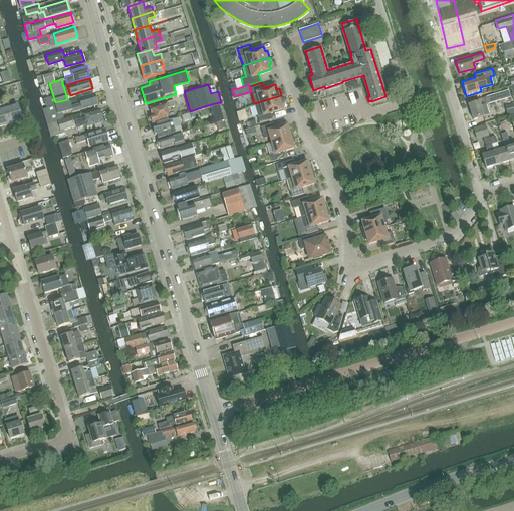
[(486,102),(511,95),(509,88),(478,97),(478,98),(478,101),(468,104),(473,117),(483,114),(483,113),(489,112),(486,102)]
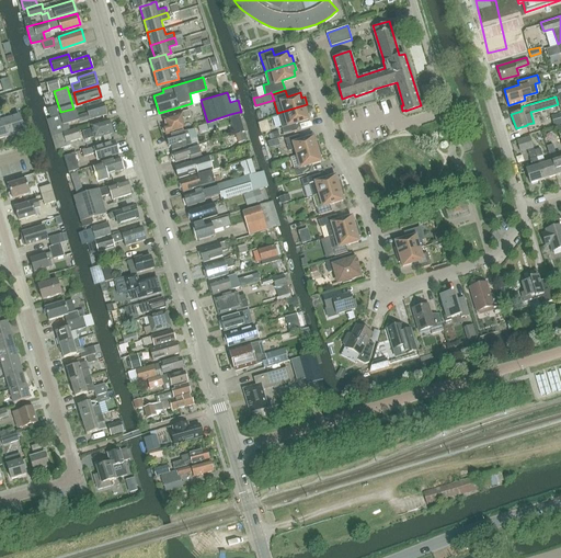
[(88,112),(78,115),(76,110),(60,114),(63,124),(68,123),(79,120),(79,121),(106,113),(103,101),(86,106),(88,112)]
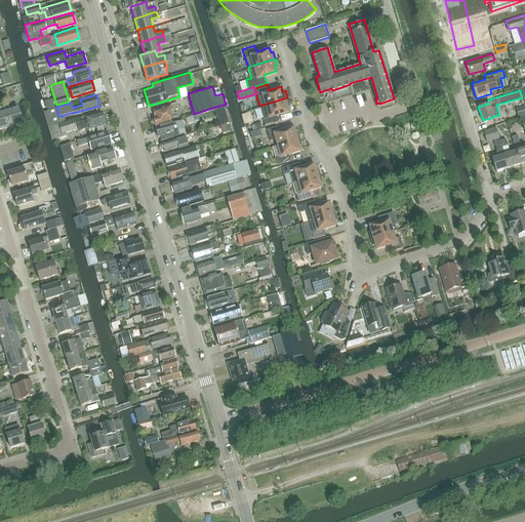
[(287,97),(259,106),(265,123),(277,119),(276,114),(288,110),(286,105),(289,104),(287,97)]
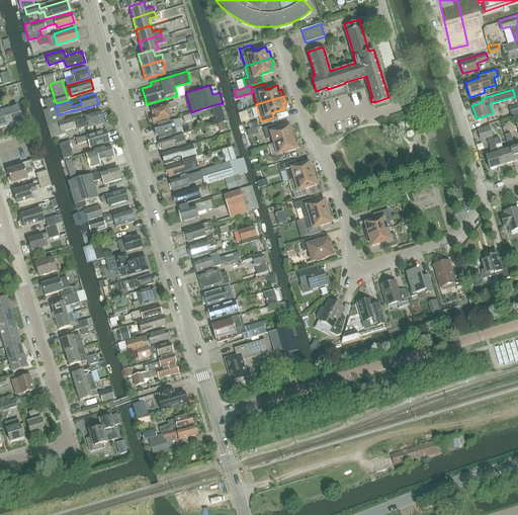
[(152,115),(150,117),(151,120),(153,120),(154,122),(169,117),(166,107),(170,106),(171,107),(176,105),(174,99),(151,106),(153,113),(151,113),(152,115)]
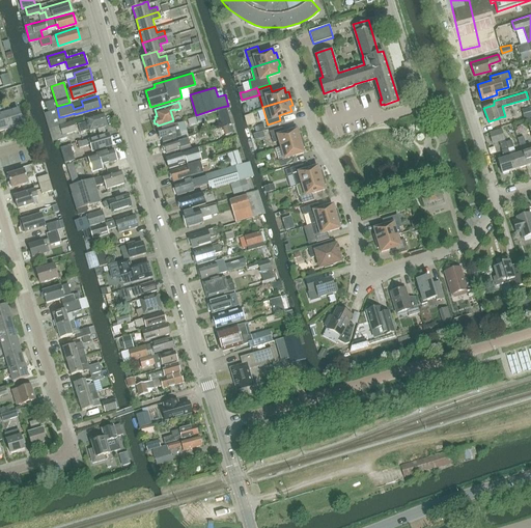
[(7,103),(3,104),(10,127),(23,122),(19,109),(10,111),(7,103)]
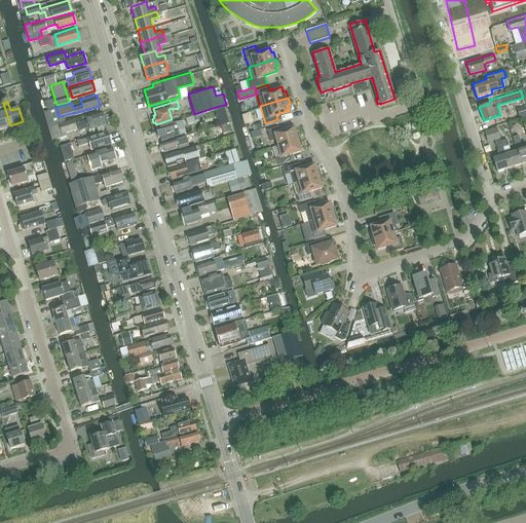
[(0,107),(1,113),(0,113),(0,127),(10,125),(3,103),(0,103),(0,107)]
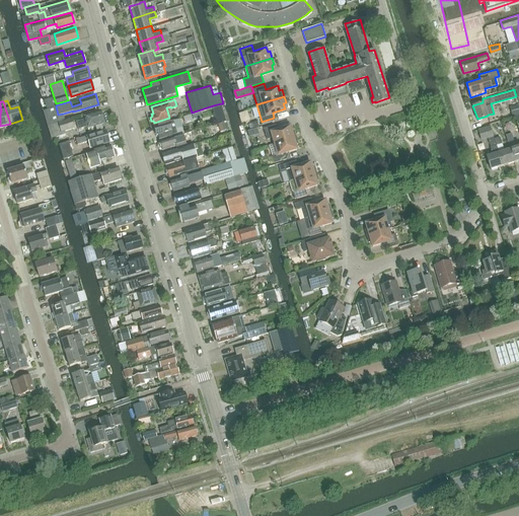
[(518,113),(518,101),(510,104),(513,115),(518,113)]
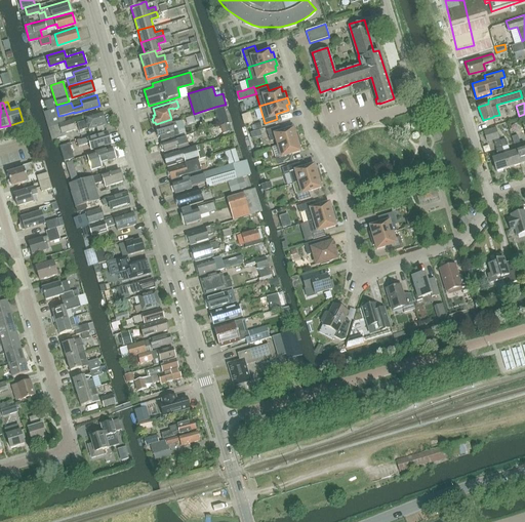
[(224,105),(215,108),(219,122),(230,119),(228,112),(226,113),(224,105)]
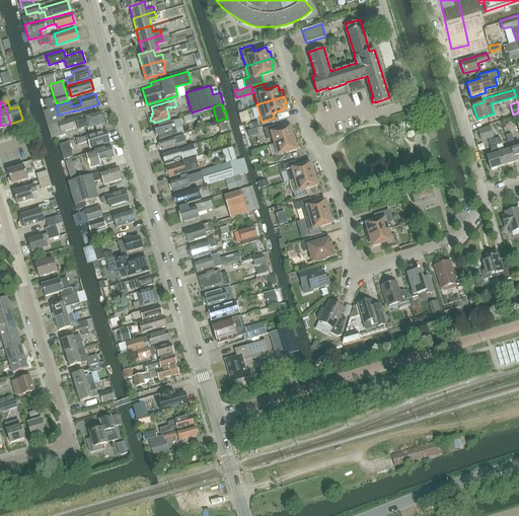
[(58,115),(56,105),(55,105),(48,107),(53,123),(65,120),(63,114),(58,115)]
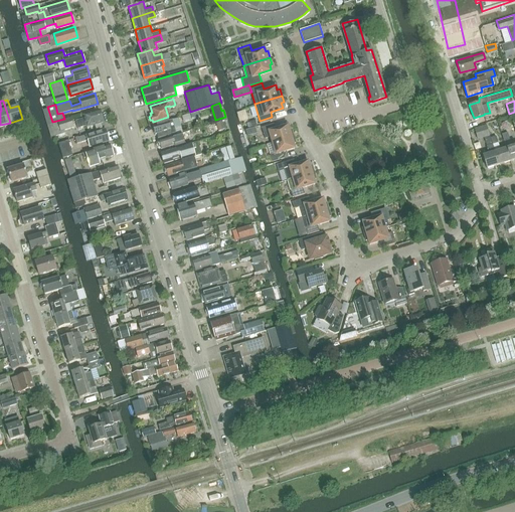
[(77,127),(87,125),(87,126),(95,124),(96,129),(102,127),(101,122),(103,121),(99,109),(82,114),(83,117),(75,120),(77,127)]
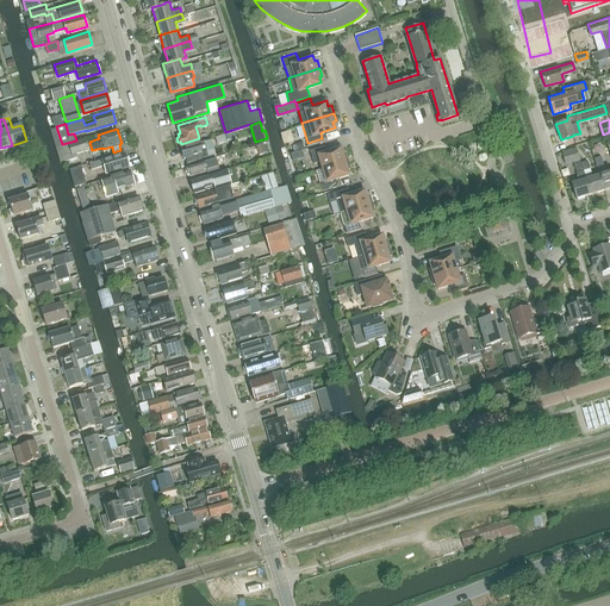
[(186,156),(187,161),(209,155),(210,157),(217,155),(211,137),(204,139),(181,145),(181,148),(180,150),(181,154),(184,155),(185,156),(186,156)]
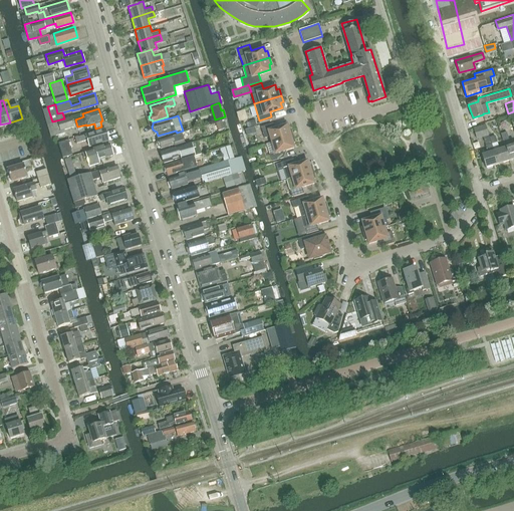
[(60,130),(64,129),(73,125),(71,116),(64,118),(57,120),(60,130)]
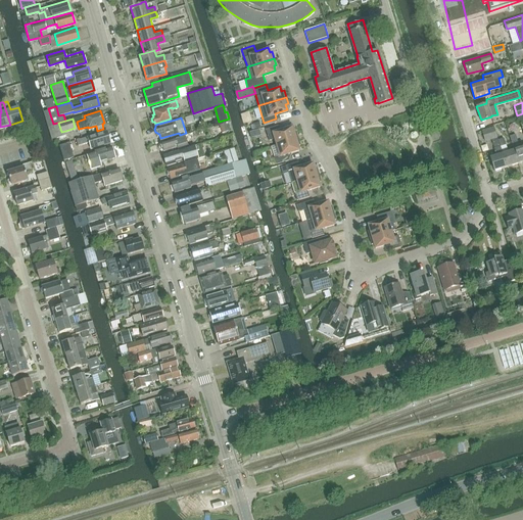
[(65,121),(53,124),(57,136),(65,133),(65,131),(61,132),(58,123),(65,121)]
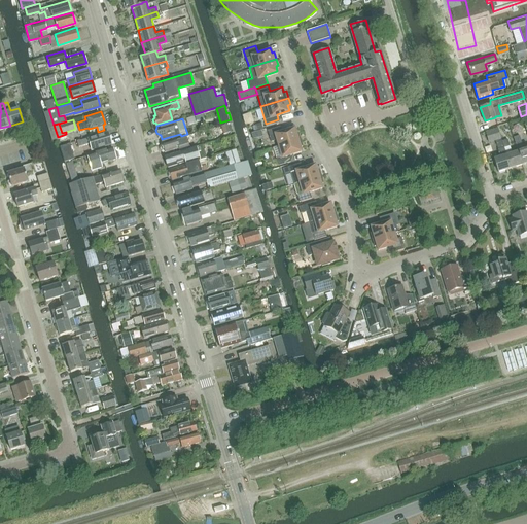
[(220,124),(223,131),(230,129),(227,121),(220,124)]
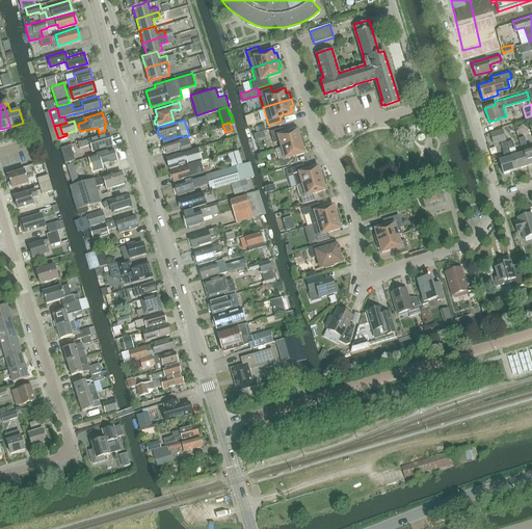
[(297,127),(284,131),(282,125),(270,129),(273,140),(277,138),(280,146),(302,138),(300,132),(299,132),(297,127)]
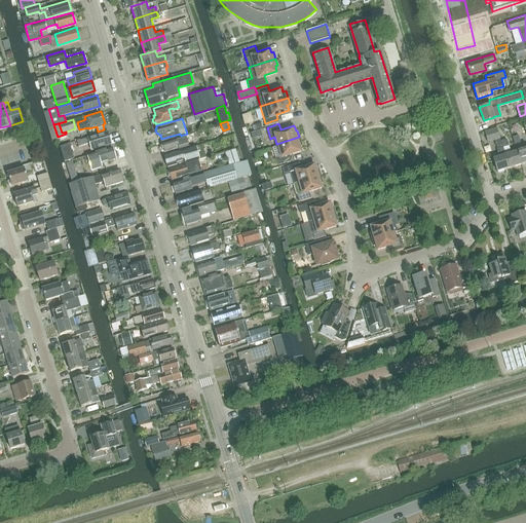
[(496,125),(484,129),(488,141),(494,139),(500,137),(496,125)]
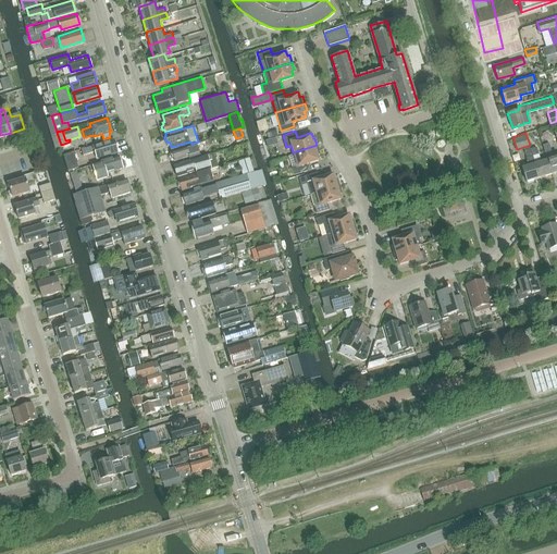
[(113,137),(81,147),(83,155),(95,150),(96,156),(116,150),(113,137)]
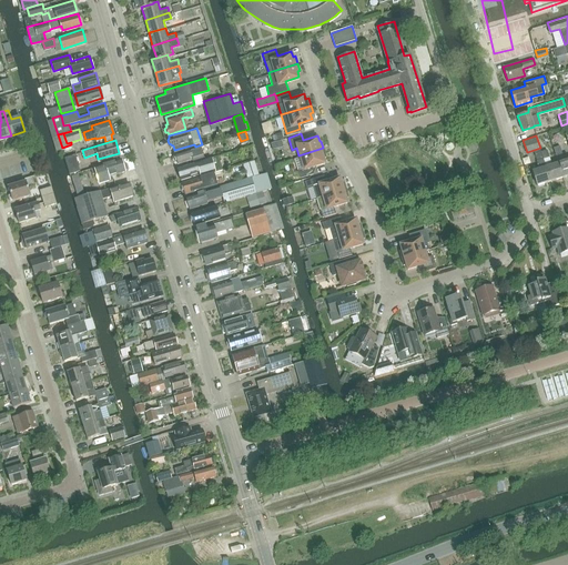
[(559,143),(553,145),(558,161),(563,174),(567,172),(567,158),(565,159),(559,143)]
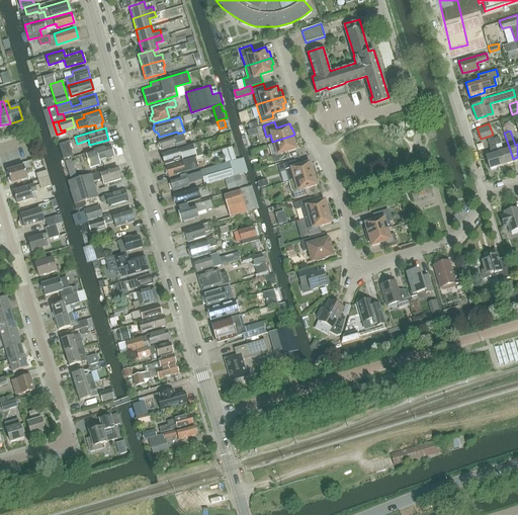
[(160,139),(160,141),(159,143),(160,145),(162,146),(162,147),(176,143),(176,144),(187,141),(185,132),(184,132),(178,134),(160,139)]
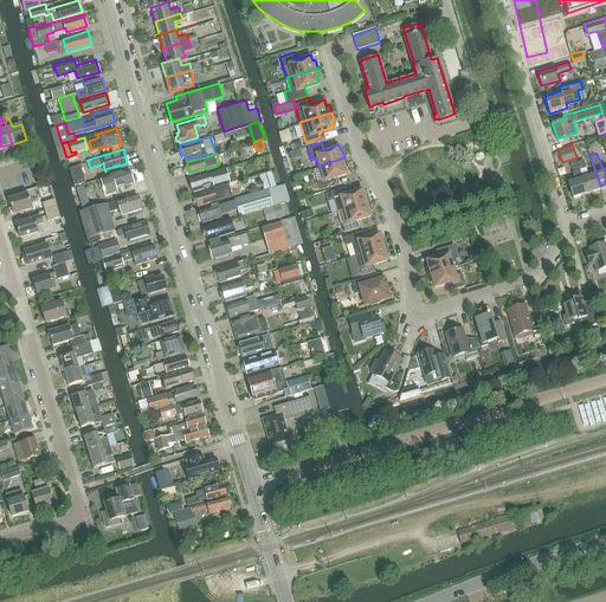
[(347,166),(345,157),(318,166),(323,180),(318,181),(321,187),(334,183),(331,177),(348,173),(346,166),(347,166)]
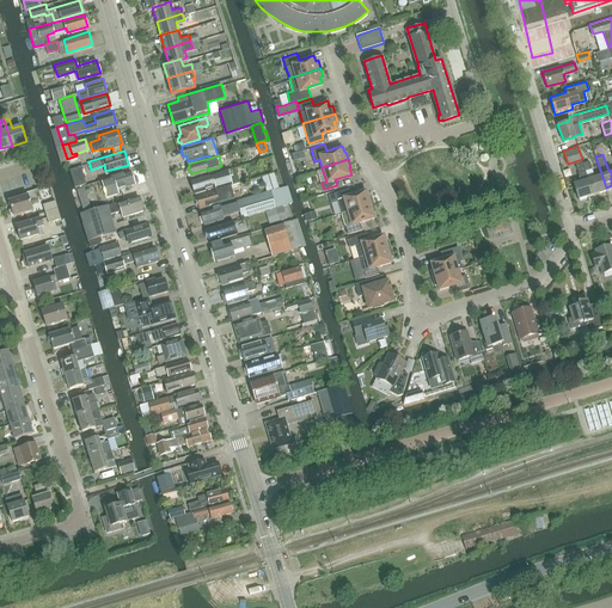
[(581,179),(574,182),(579,197),(592,192),(588,177),(585,170),(582,161),(582,159),(575,161),(581,179)]
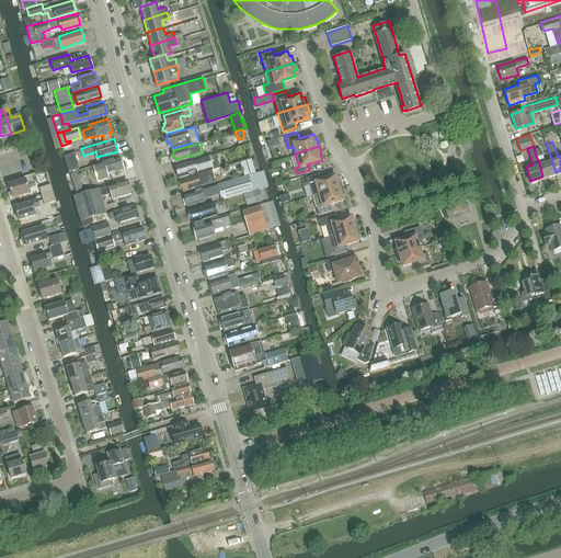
[(72,151),(64,154),(68,170),(77,168),(76,163),(72,151)]
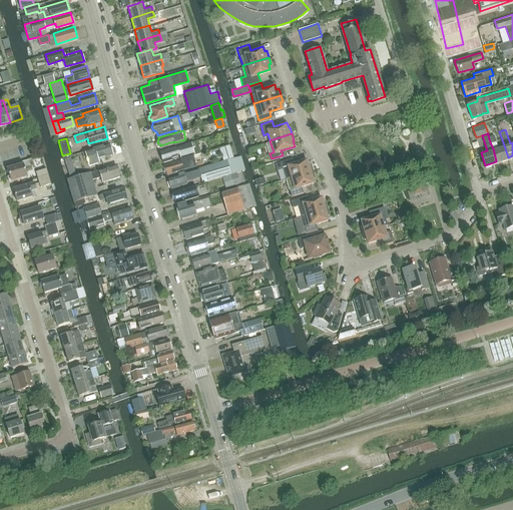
[(182,157),(193,154),(201,151),(197,138),(159,149),(163,160),(181,154),(182,157)]
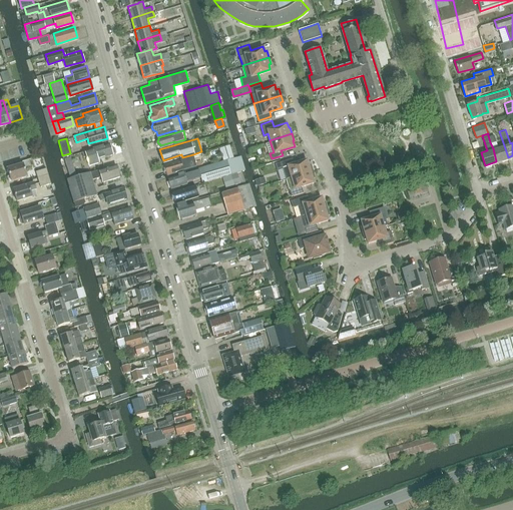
[(83,156),(86,155),(88,164),(99,161),(98,158),(113,153),(113,152),(114,152),(115,150),(113,146),(112,146),(111,146),(110,142),(82,151),(83,156)]
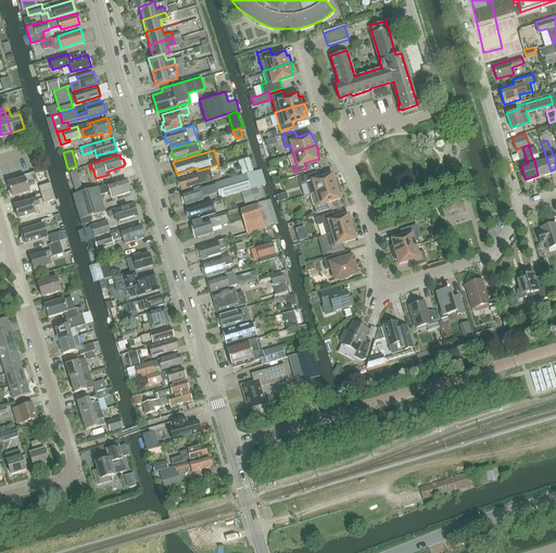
[(249,155),(239,158),(242,173),(247,171),(253,170),(249,155)]
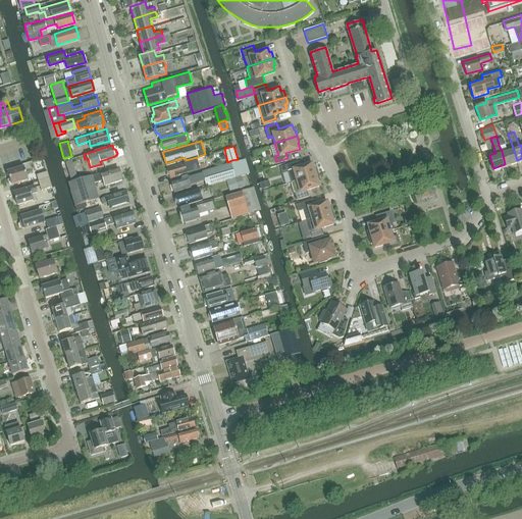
[(507,150),(502,151),(505,164),(517,160),(513,148),(507,150)]
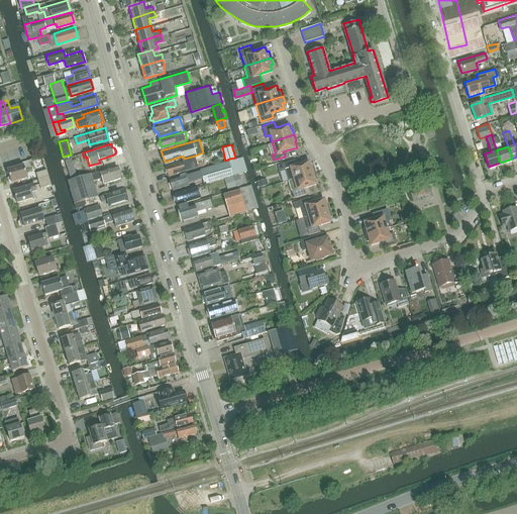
[(195,156),(184,159),(166,164),(169,175),(198,166),(195,156)]
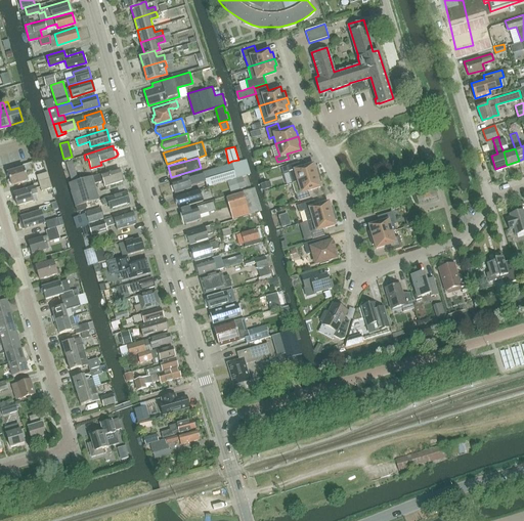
[(73,159),(66,161),(69,169),(75,168),(73,159)]
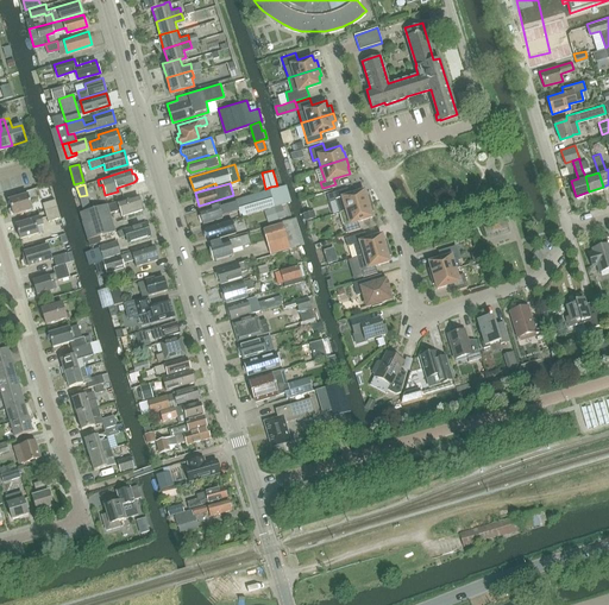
[(347,186),(333,189),(339,210),(370,200),(369,193),(365,194),(364,188),(350,193),(347,186)]
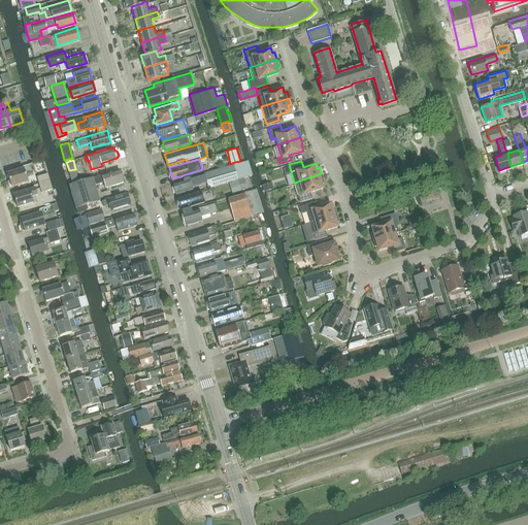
[(26,173),(33,170),(31,162),(23,164),(24,166),(8,171),(12,185),(28,179),(26,173)]
